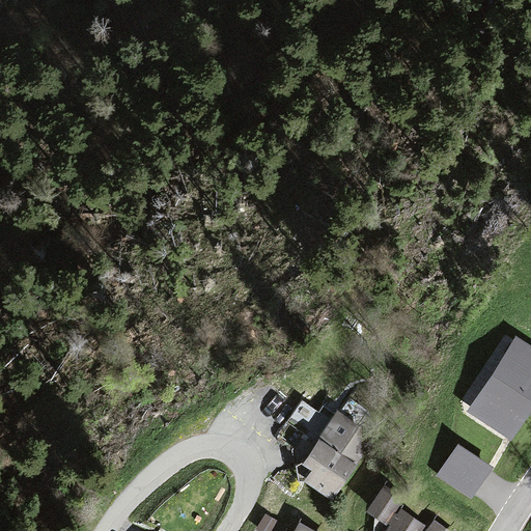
[(470,407),(523,430),(530,412),(530,336),(507,326),(470,407)]
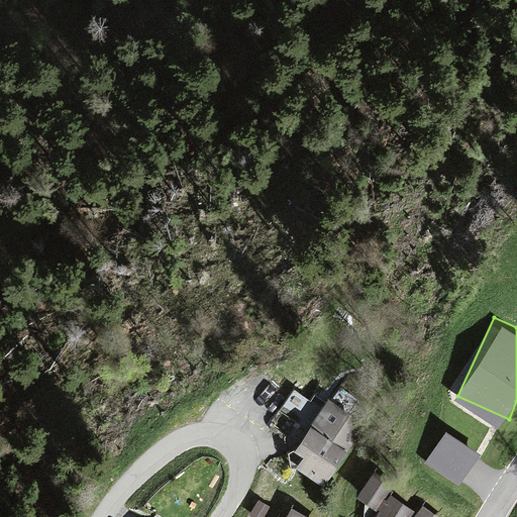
[(358,425),(327,403),(311,425),(342,447),(358,425)]
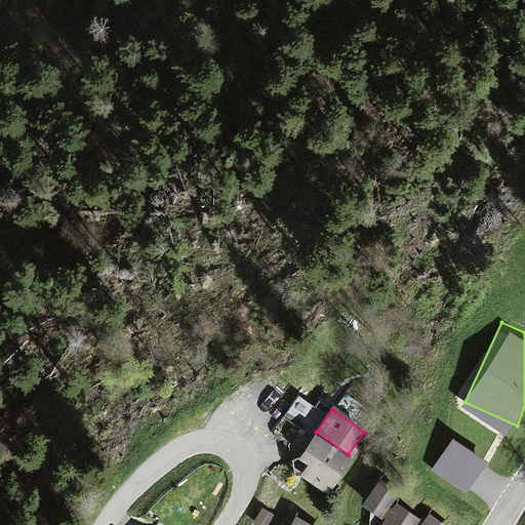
[(471,485),(489,446),(451,429),(434,468),(471,485)]
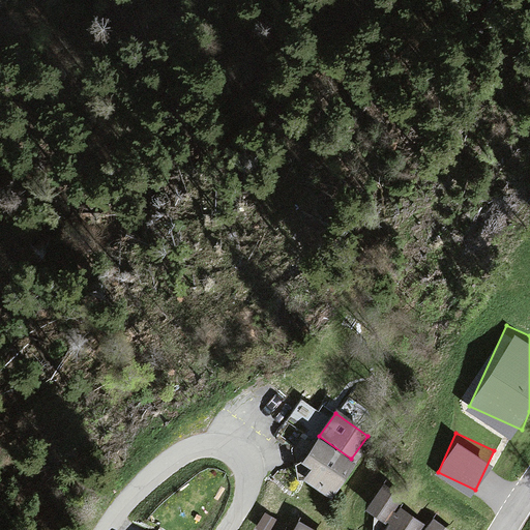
[(351,465),(315,439),(299,462),(308,468),(302,478),(328,497),(351,465)]
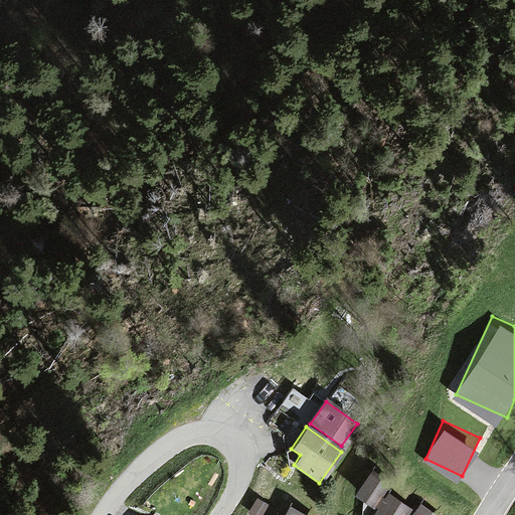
[(388,484),(370,473),(356,496),(373,507),(388,484)]
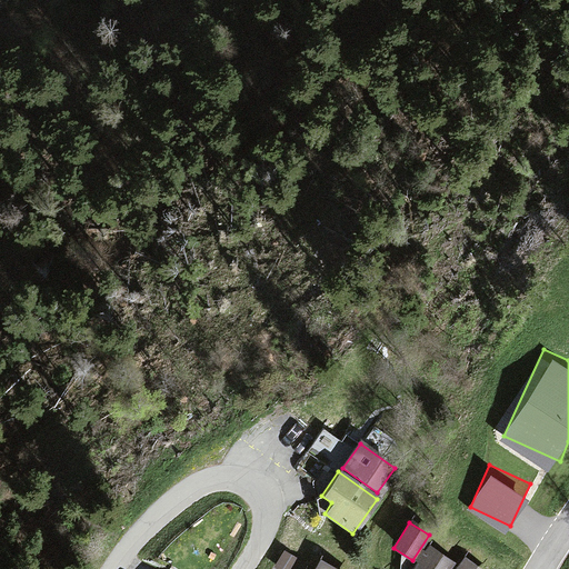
[(445,568),(450,561),(427,548),(415,568),(445,568)]
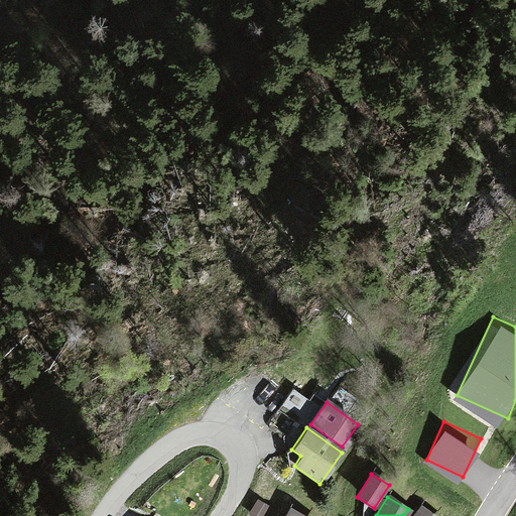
All buildings are outlined.
